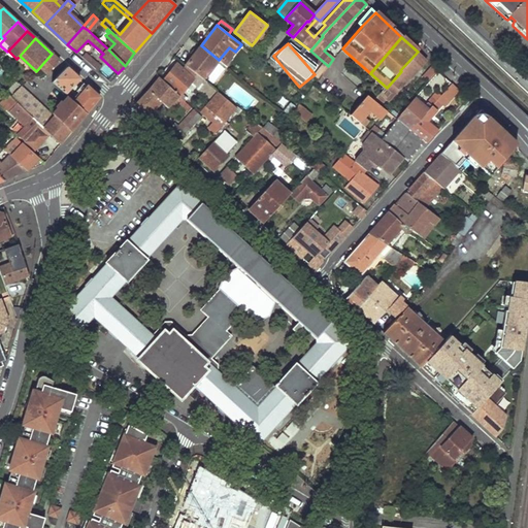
[(201,45),(185,65),(196,74),(203,79),(219,60),(201,45)]
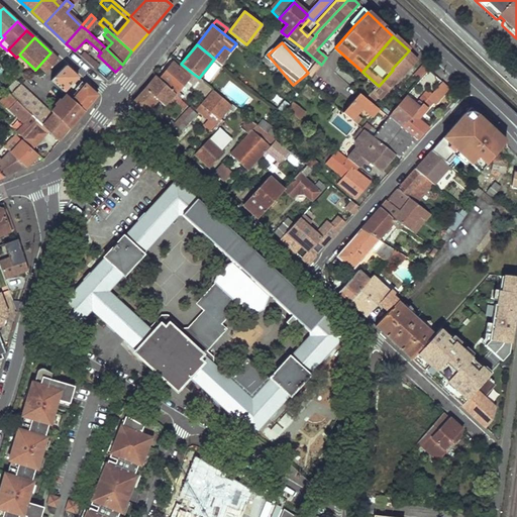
[(417,60),(409,50),(392,69),(393,70),(379,86),(377,88),(367,99),(372,103),(377,98),(380,100),(400,77),(401,78),(417,60)]
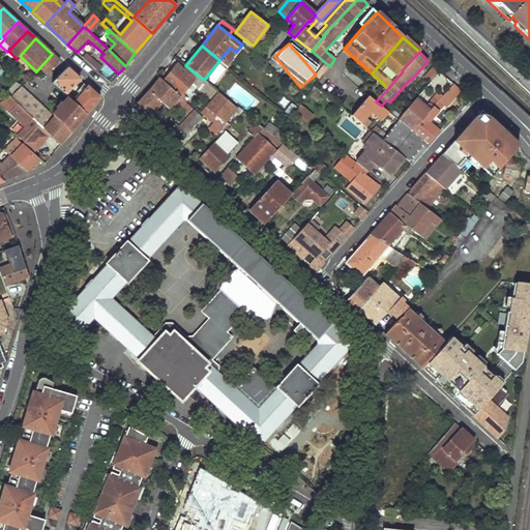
[(85,53),(82,57),(95,69),(97,66),(94,64),(96,63),(85,53)]
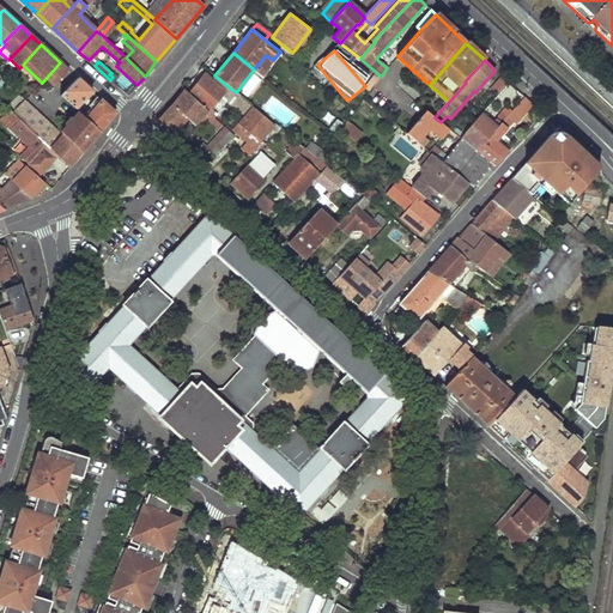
[(208,111),(214,117),(236,92),(228,86),(224,91),(206,73),(189,95),(208,111)]
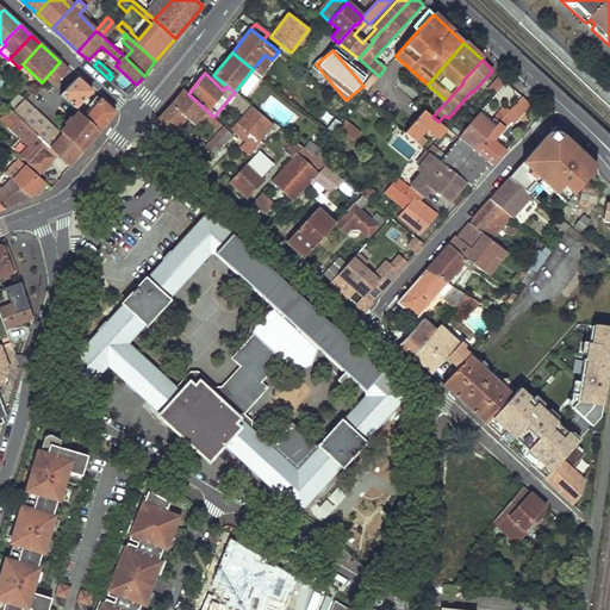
[(506,83),(499,76),(487,88),(495,95),(506,83)]
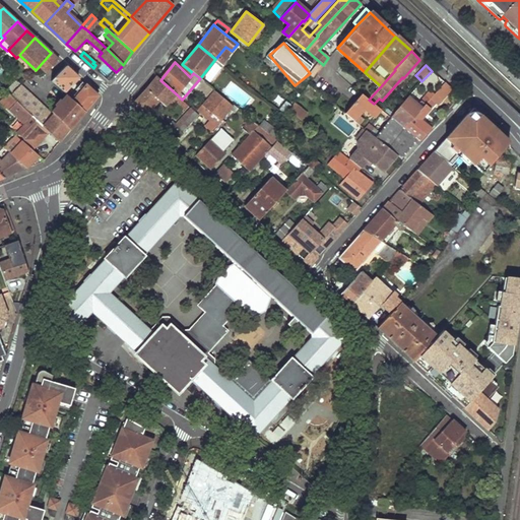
[(67,95),(71,91),(67,89),(78,77),(66,66),(52,80),(67,95)]
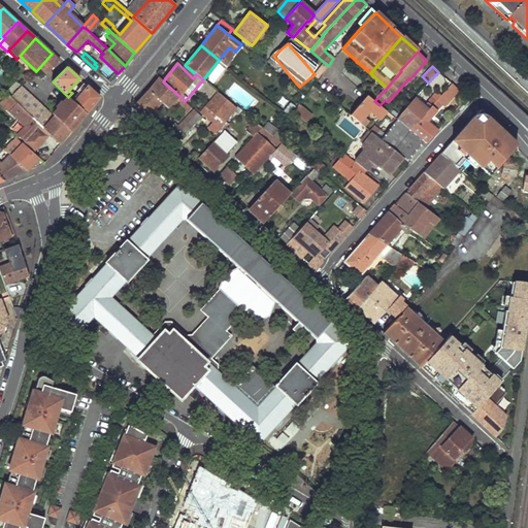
[(158,76),(134,105),(143,113),(152,105),(164,117),(169,109),(179,96),(163,81),(158,76)]
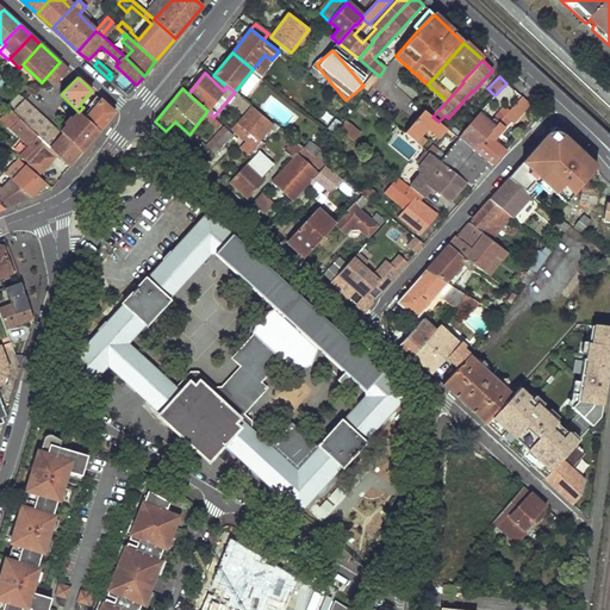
[(433,117),(444,104),(436,95),(431,97),(428,97),(425,97),(421,95),(415,103),(424,110),(433,117)]
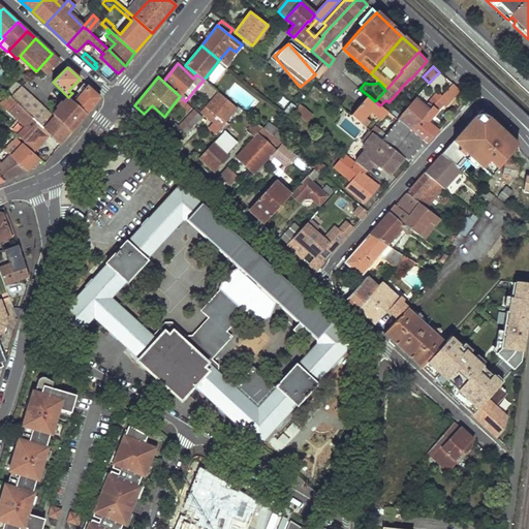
[(68,97),(86,113),(93,105),(100,97),(88,86),(76,98),(72,93),(68,97)]
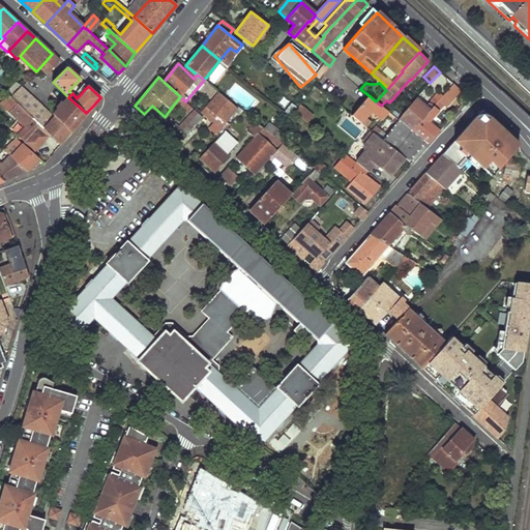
[(49,135),(60,145),(64,139),(70,131),(54,117),(49,123),(37,113),(42,107),(22,87),(11,98),(49,135)]
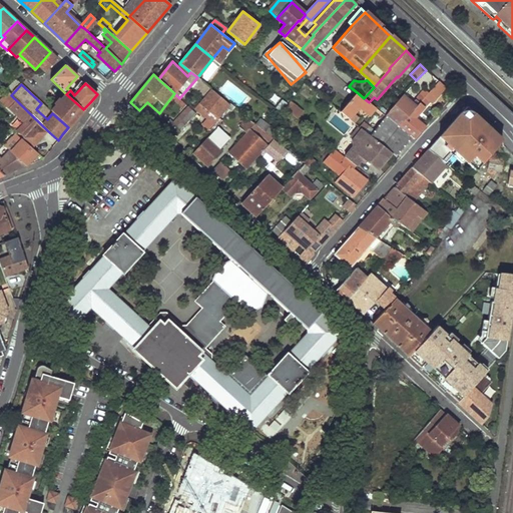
[(205,118),(200,123),(211,132),(222,121),(219,118),(227,108),(230,111),(234,107),(230,104),(228,105),(212,90),(194,109),(205,118)]
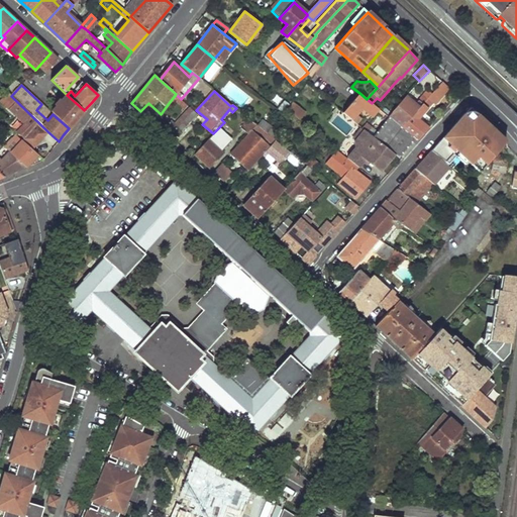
[(17,130),(33,146),(47,131),(11,96),(8,93),(3,99),(25,120),(17,130)]
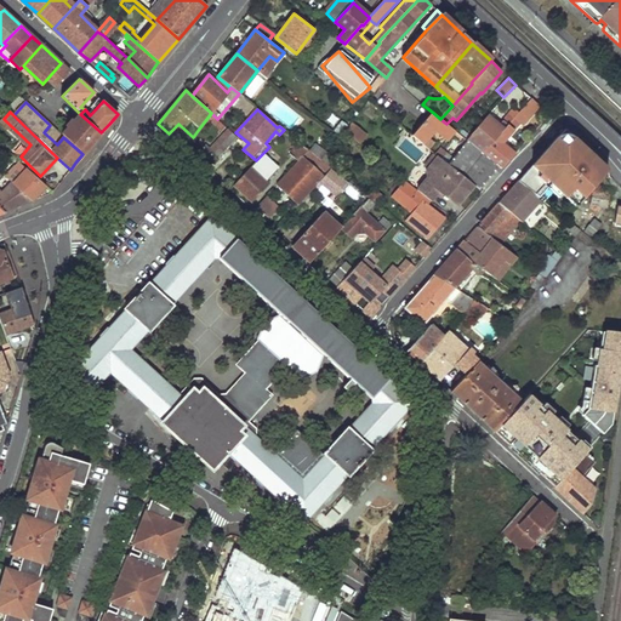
[(432,112),(411,136),(422,146),(437,127),(449,137),(454,132),(451,130),(453,129),(446,124),(440,119),(432,112)]
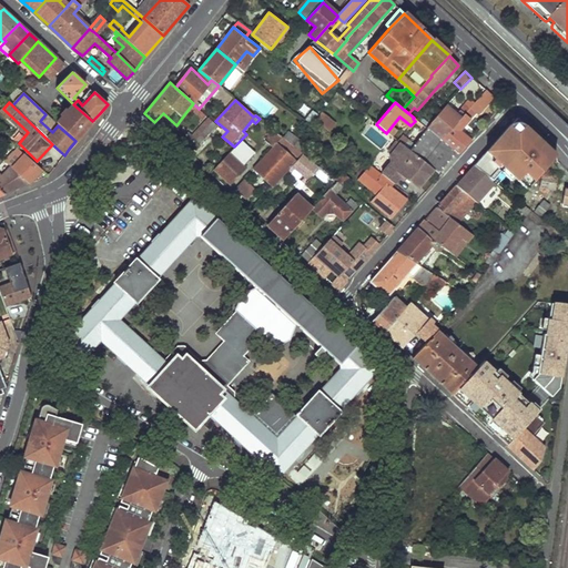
[(439,112),(429,123),(442,134),(469,107),(466,103),(448,120),(439,112)]
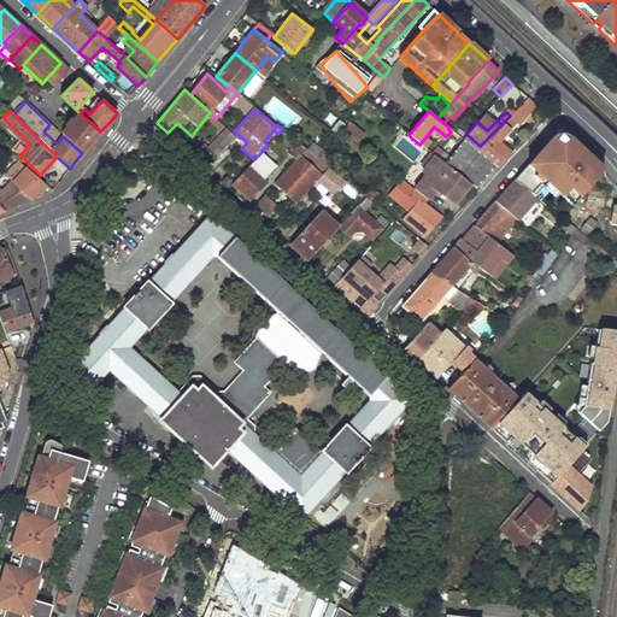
[(80,113),(60,135),(63,136),(82,153),(90,144),(100,131),(80,113)]
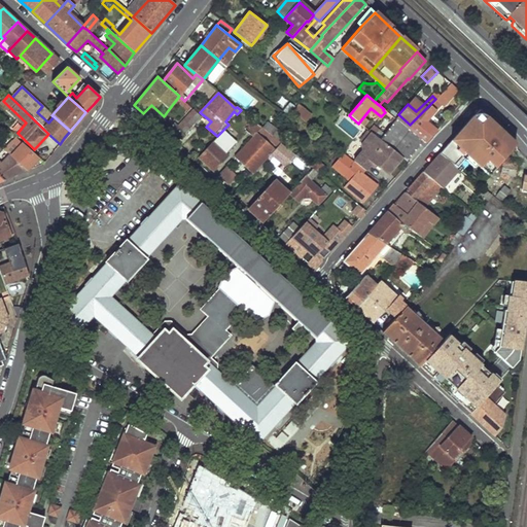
[(440,103),(435,99),(410,125),(406,128),(423,141),(426,144),(436,132),(424,118),(440,103)]
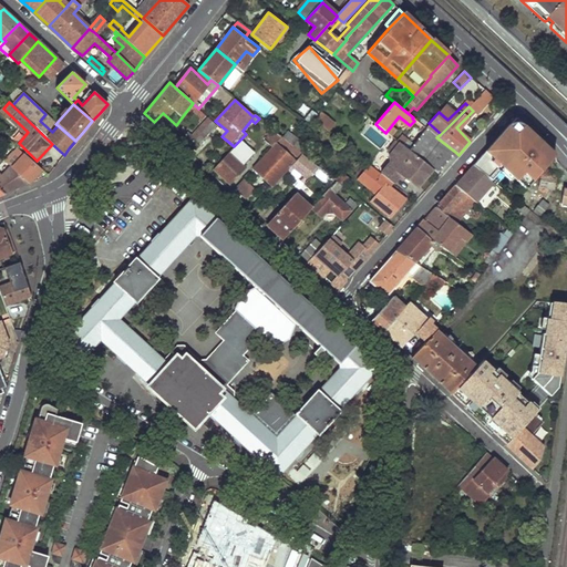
[(332,124),(321,115),(315,123),(327,132),(332,124)]
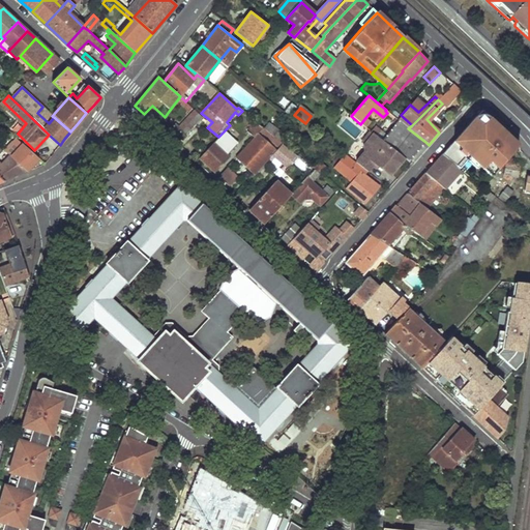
[(178,126),(182,130),(198,113),(194,109),(178,126)]
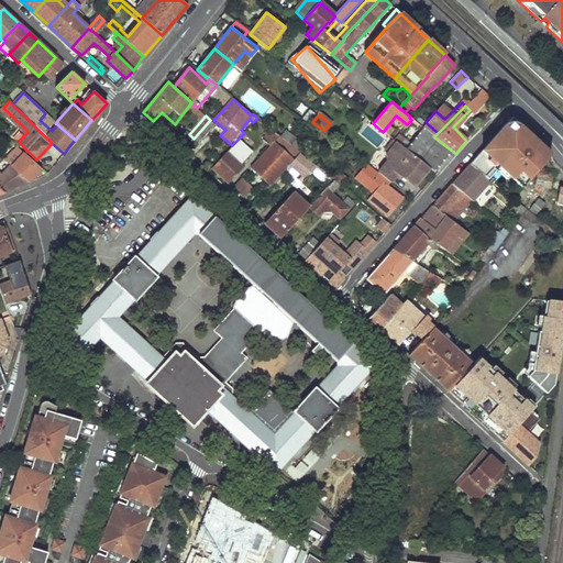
[(210,120),(194,139),(199,143),(214,124),(210,120)]
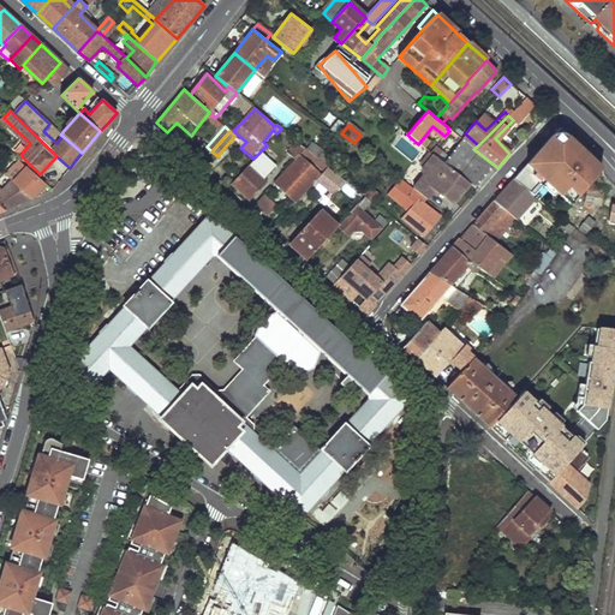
[(551,136),(513,180),(537,198),(539,199),(548,190),(553,195),(555,190),(569,203),(601,168),(566,136),(565,135),(562,135),(559,133),(556,133),(554,135),(551,136)]
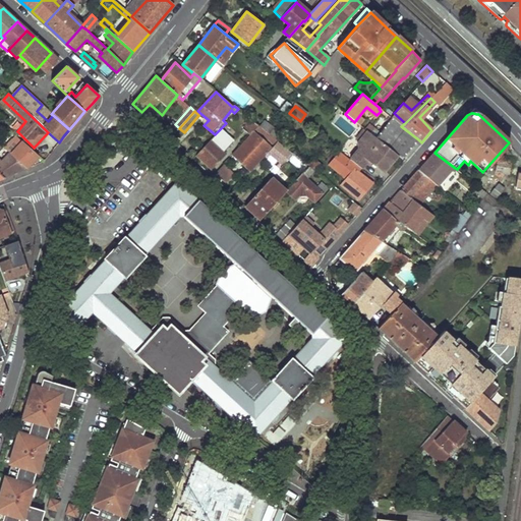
[(243,129),(249,134),(251,131),(252,132),(258,126),(248,117),(245,120),(249,123),(243,129)]
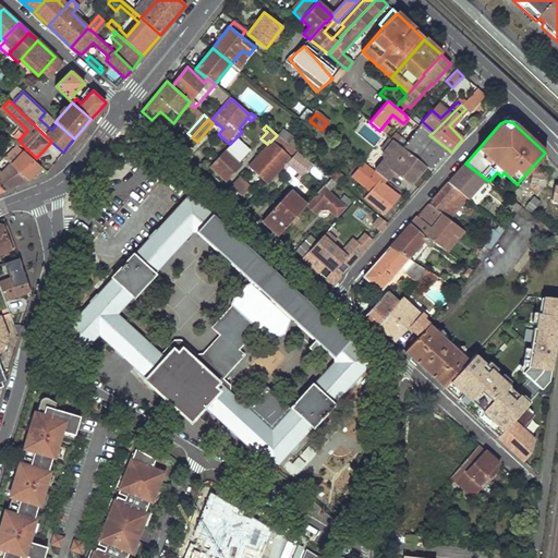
[(425,167),(431,171),(448,149),(429,135),(421,128),(402,148),(425,167)]
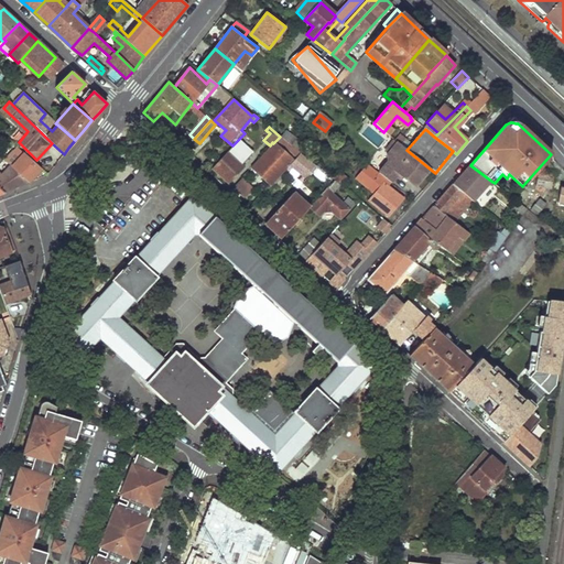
[(251,167),(272,185),(285,170),(293,161),(275,145),(278,143),(295,158),(300,153),(280,137),(273,143),(272,142),(270,145),(251,167)]
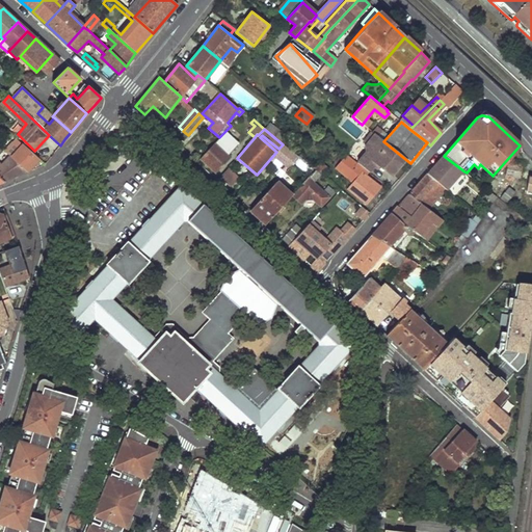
[(375,164),(391,177),(405,159),(383,141),(380,139),(372,132),(371,132),(365,139),(366,152),(356,163),(368,173),(369,173),(375,164)]
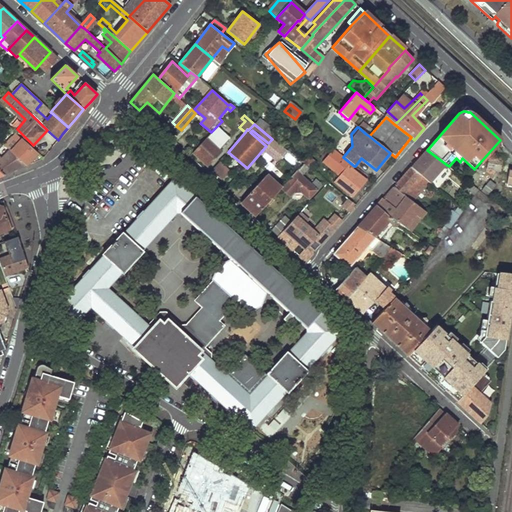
[(9,149),(26,165),(37,153),(15,132),(4,144),(9,149)]
